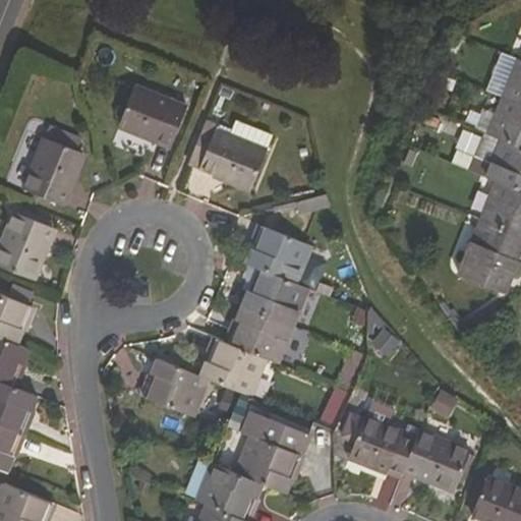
[(503,96),(520,103),(520,58),(518,58),(503,96)]
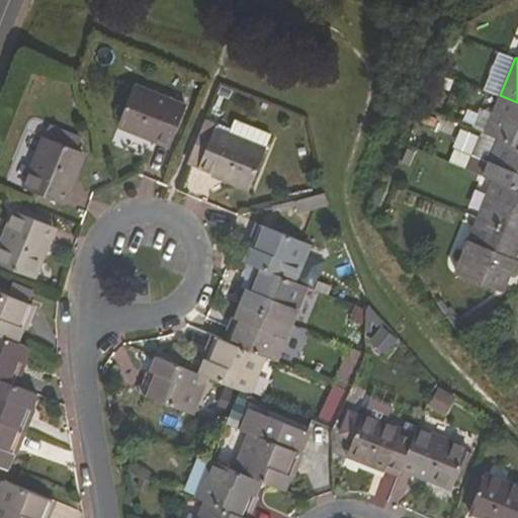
[(120,123),(171,145),(186,107),(135,86),(120,123)]
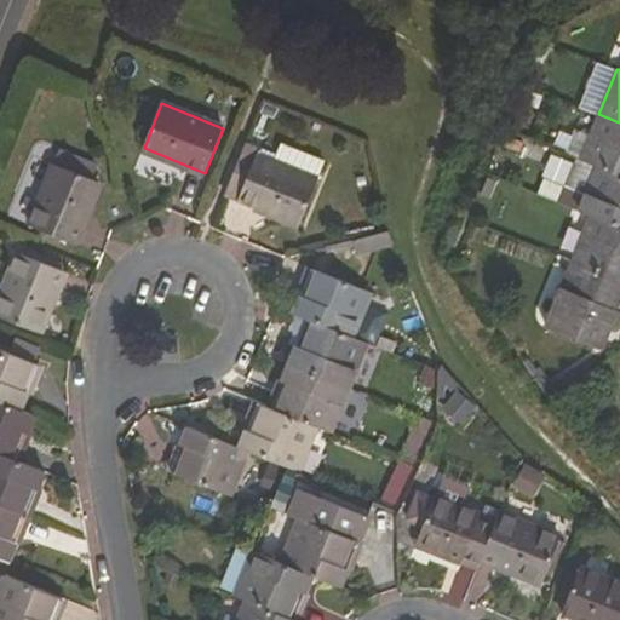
[(619,122),(598,114),(581,159),(598,165),(619,173),(619,122)]
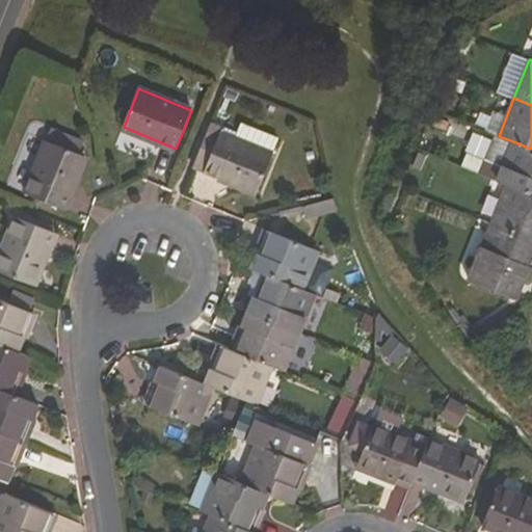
[(223,131),(225,127),(212,121),(193,166),(258,192),(280,139),(241,124),(236,137),(223,131)]
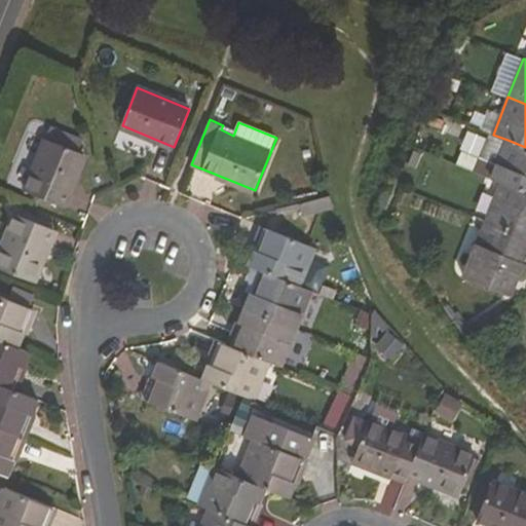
[(25,189),(64,205),(85,154),(45,138),(25,189)]
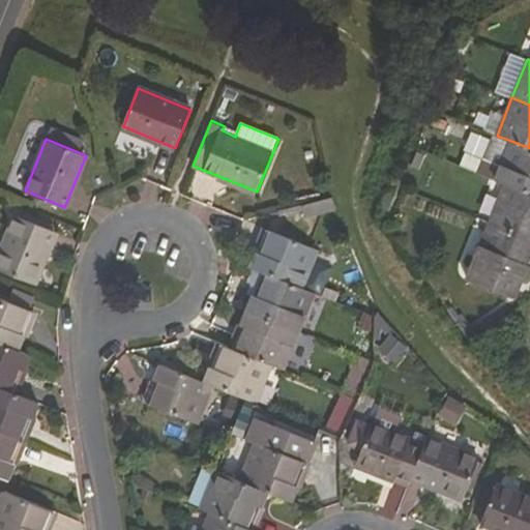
[(529,148),(511,141),(496,180),(505,184),(529,194),(529,148)]
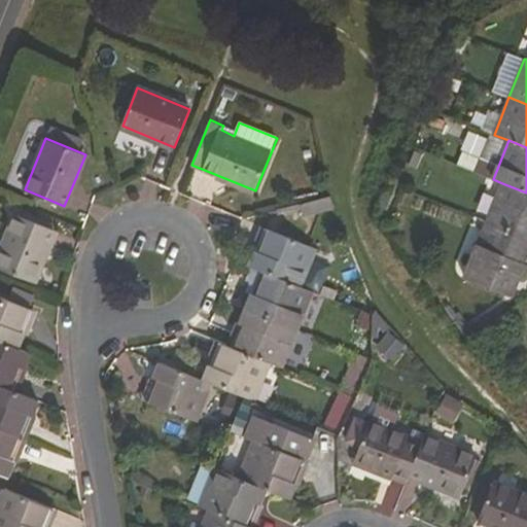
[(487,221),(526,237),(526,192),(502,183),(487,221)]
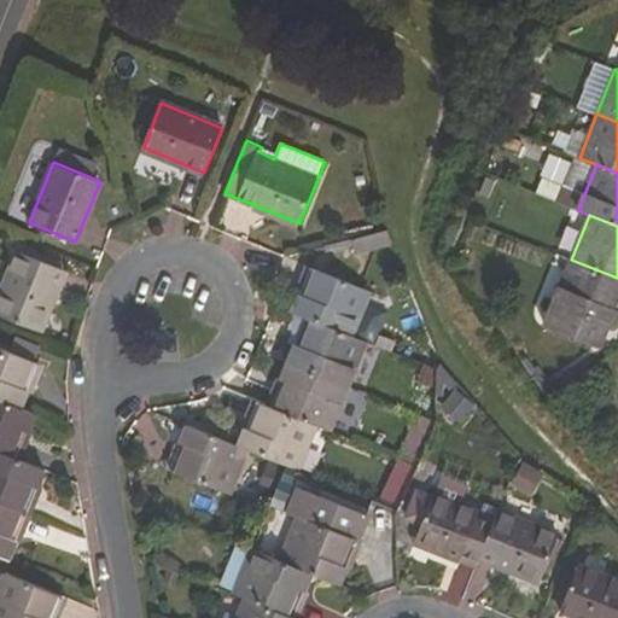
[(0,293),(0,314),(38,331),(63,270),(17,251),(0,293)]
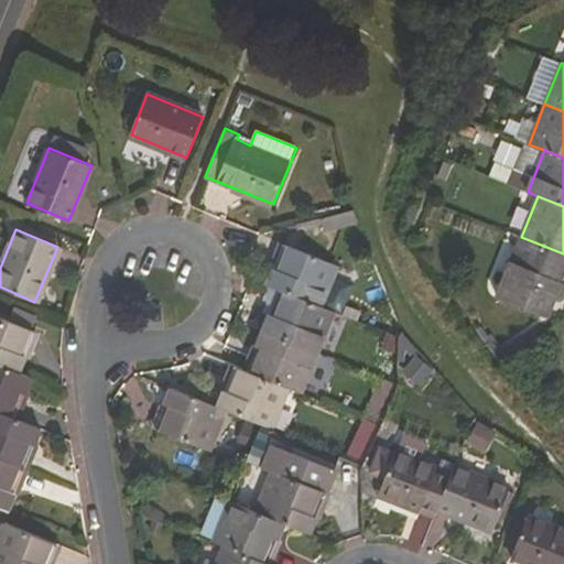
[(563,253),(521,237),(498,297),(544,315),(551,296),(560,301),(563,290),(563,253)]
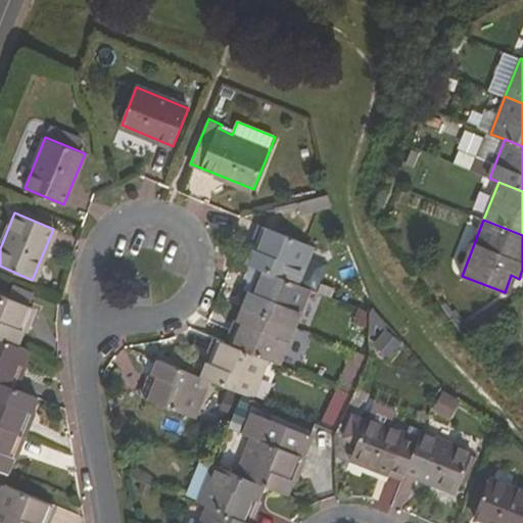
[(262,269),(299,284),(315,246),(265,227),(249,264),(262,269)]
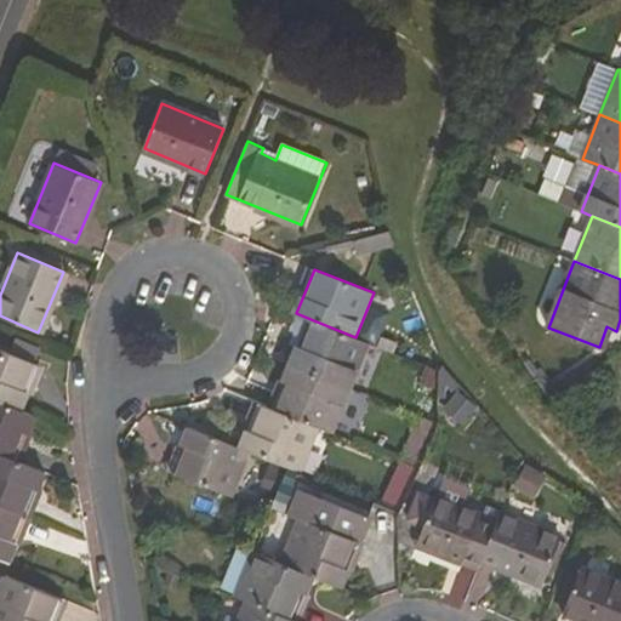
[(292,364),(351,388),(369,343),(355,337),(311,319),(292,364)]
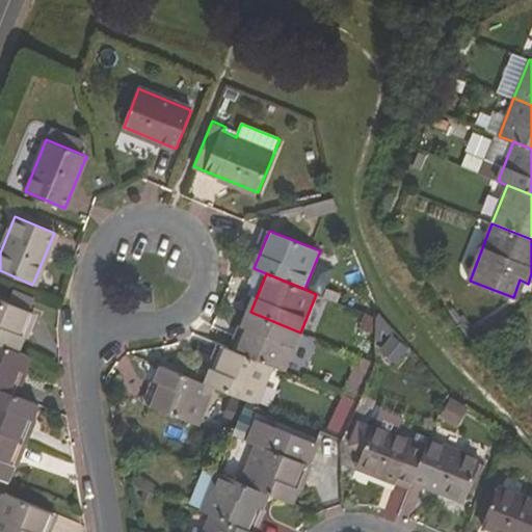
[(34,313),(0,298),(0,343),(19,351),(34,313)]
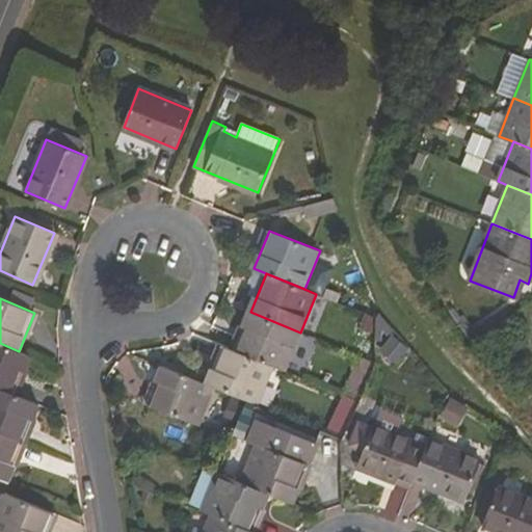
[(371,308),(354,325),(398,366),(415,347),(371,308)]
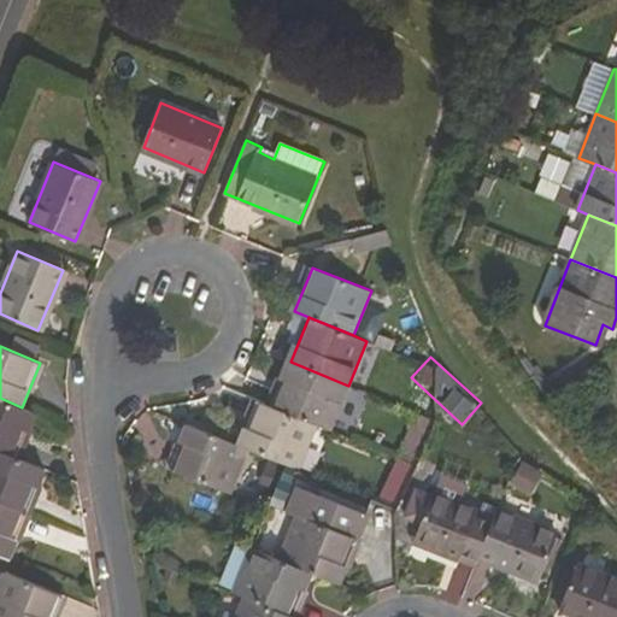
[(348,386),(291,362),(272,406),(316,424),(331,430),(348,386)]
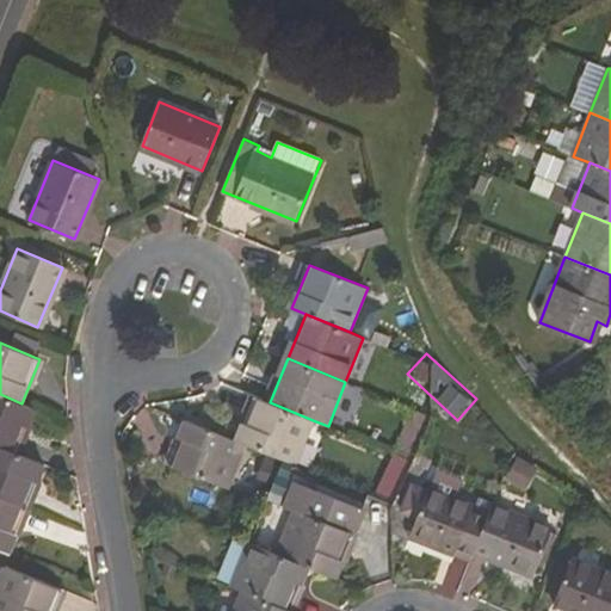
[(22,403),(0,394),(0,445),(18,454),(36,409),(22,403)]
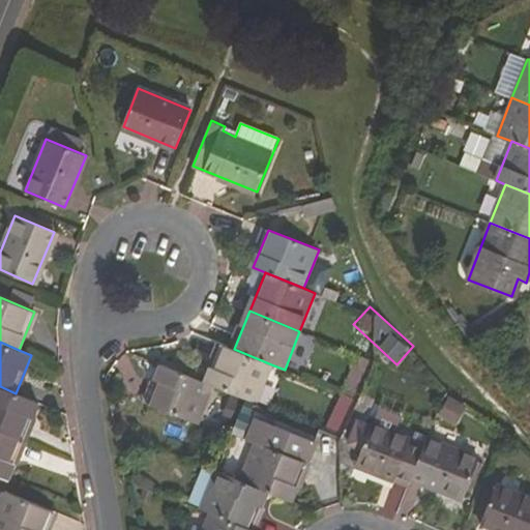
[(234,349),(221,344),(205,383),(212,386),(247,400),(256,404),(271,364),(234,349)]
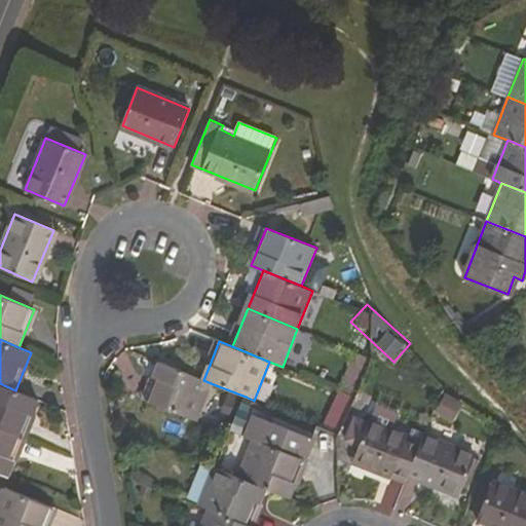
[(181,347),(177,366),(198,370),(201,351),(181,347)]
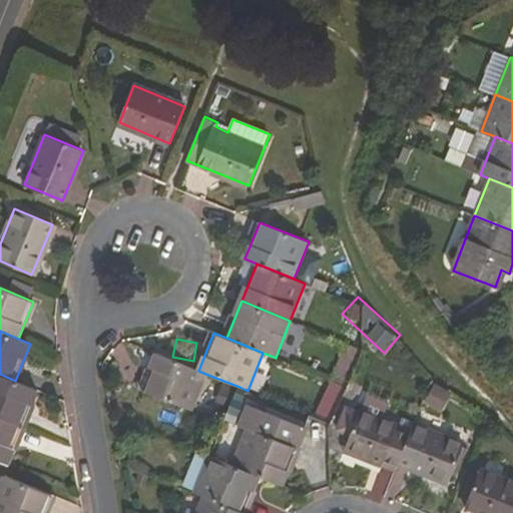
[(142,392),(190,411),(205,374),(198,371),(157,354),(142,392)]
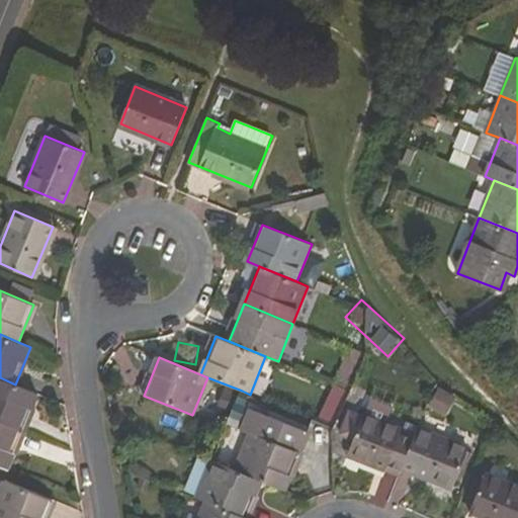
[(15,384),(0,377),(0,421),(23,431),(38,394),(15,384)]
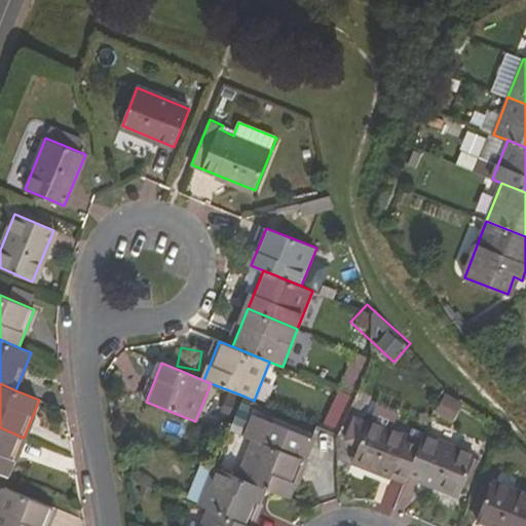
[(441,399),(433,412),(451,423),(459,410),(441,399)]
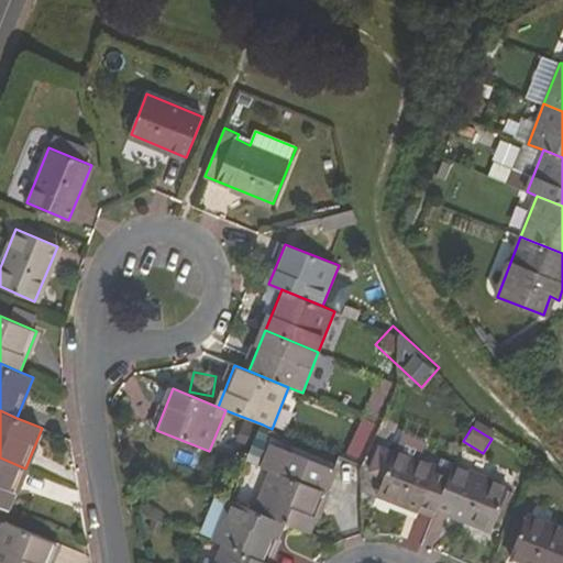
[(452,475),(418,461),(426,442),(403,433),(394,454),(378,448),(370,473),(384,478),(378,493),(435,517),(439,507),(452,475)]
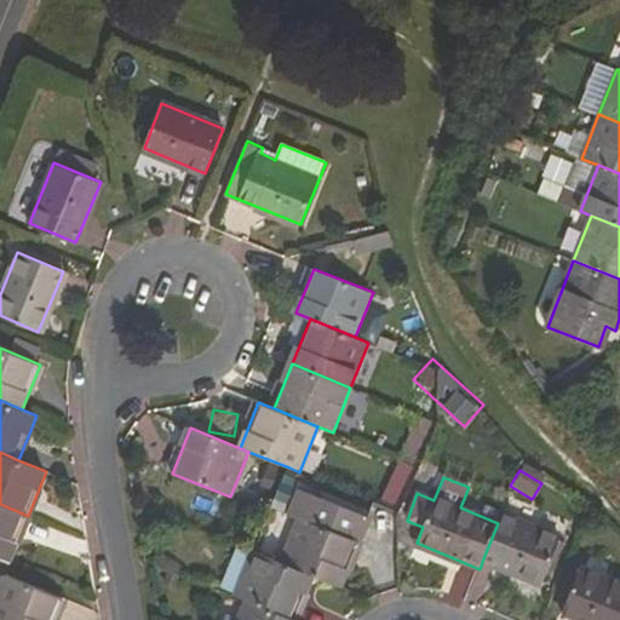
[(292,514),(300,517),(282,564),(313,577),(342,589),(369,517),(302,489),(292,514)]
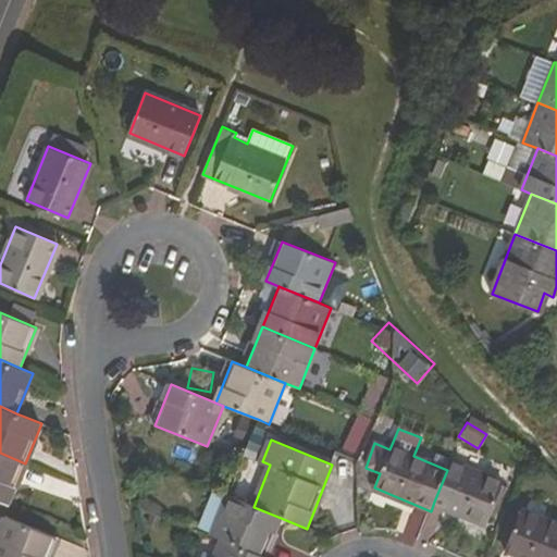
[(0,453),(0,499),(10,504),(25,463),(0,453)]
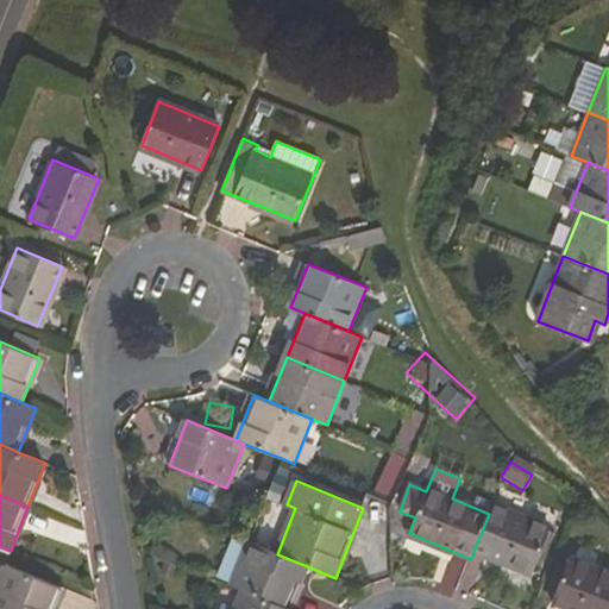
[(542,565),(556,533),(551,531),(552,527),(493,503),(489,514),(475,548),(533,572),(538,563),(542,565)]
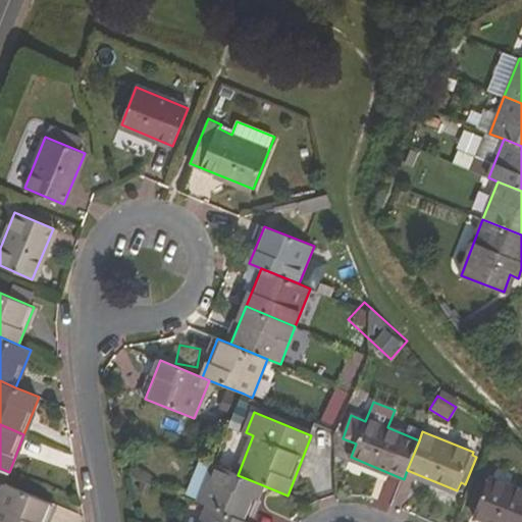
[(238,475),(214,466),(199,505),(207,508),(243,521),(249,521),(263,485),(238,475)]
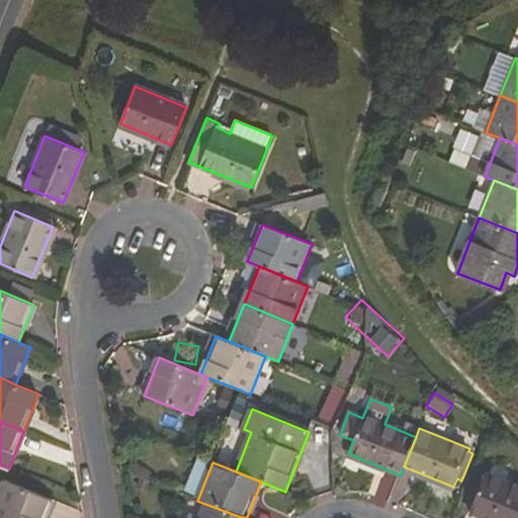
[(517,517),(517,486),(486,473),(470,511),(489,517),(517,517)]
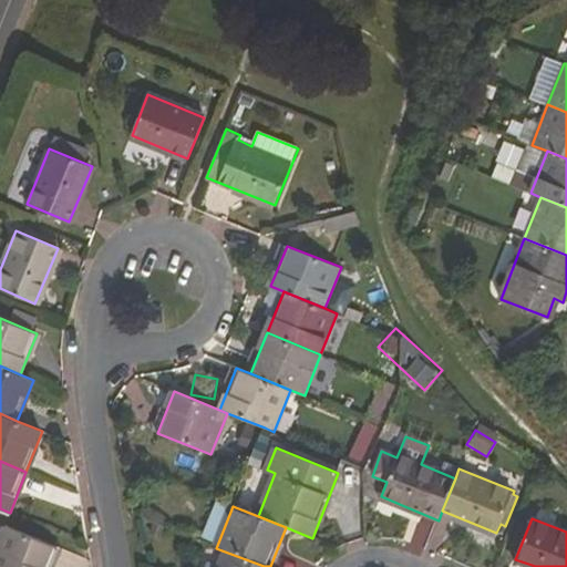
[(51,566),(60,549),(7,526),(0,542),(0,566),(51,566)]
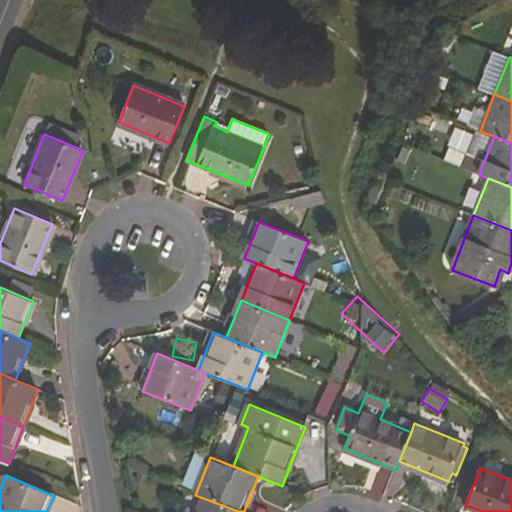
[(197,511),(238,511),(203,498),(197,511)]
